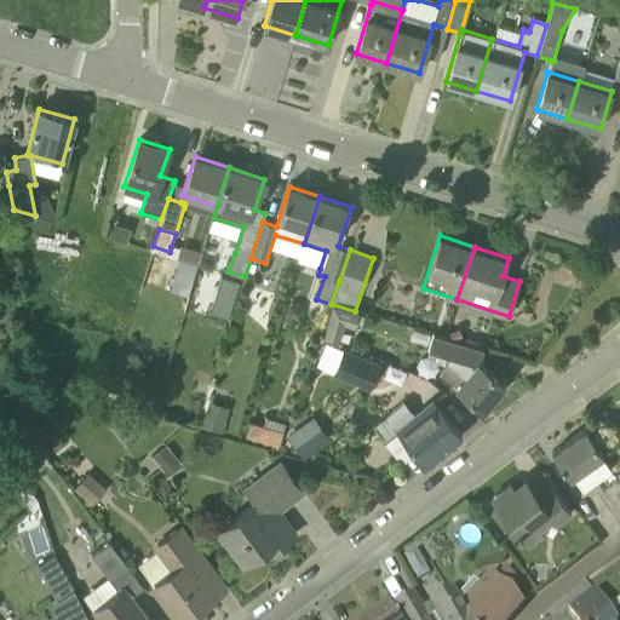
[(240,282),(222,276),(218,287),(236,293),(240,282)]
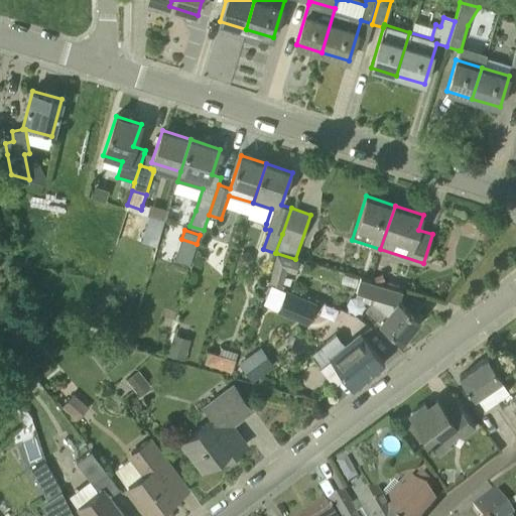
[(298,259),(295,259),(276,253),(274,262),(269,280),(280,283),(285,268),(295,271),(298,259)]
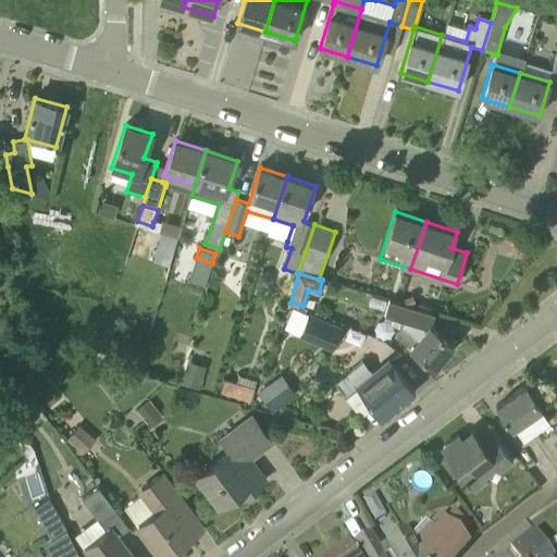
[(434,313),(390,300),(385,318),(404,323),(395,335),(434,367),(454,344),(431,325),(434,313)]
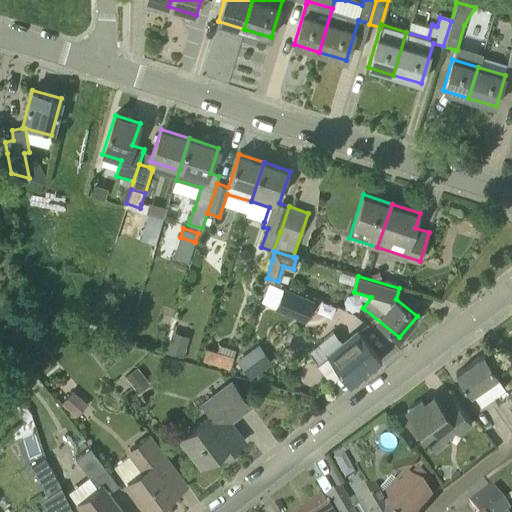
[(313,302),(283,290),(276,308),(306,320),(313,302)]
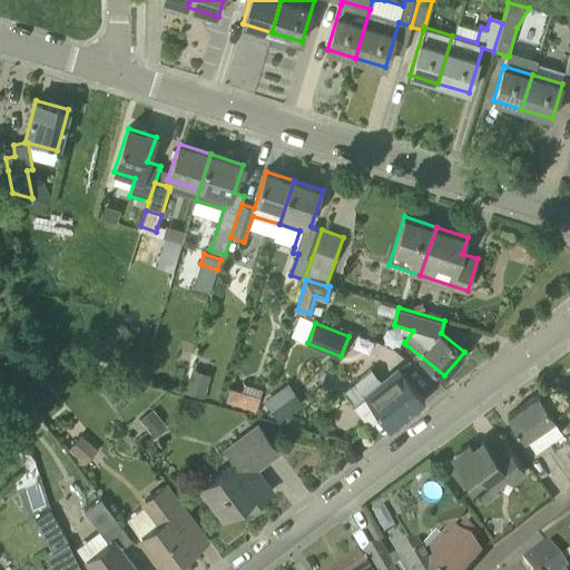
[(99,366),(97,373),(106,375),(107,369),(99,366)]
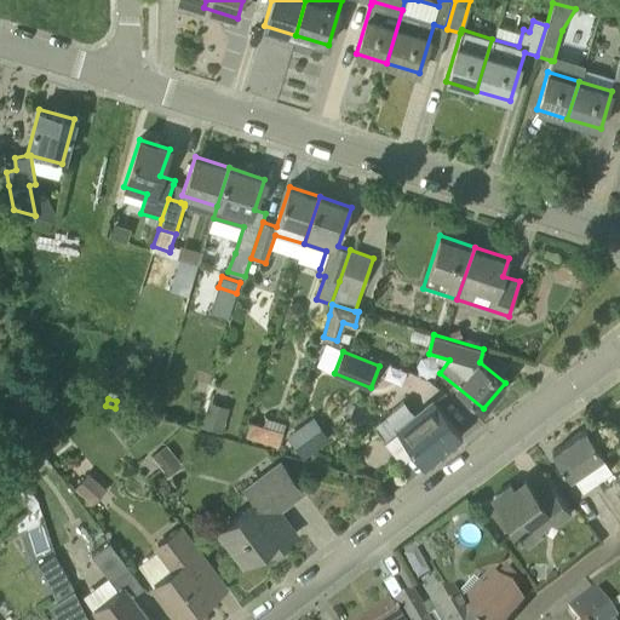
[(208,402),(201,428),(222,434),(229,408),(208,402)]
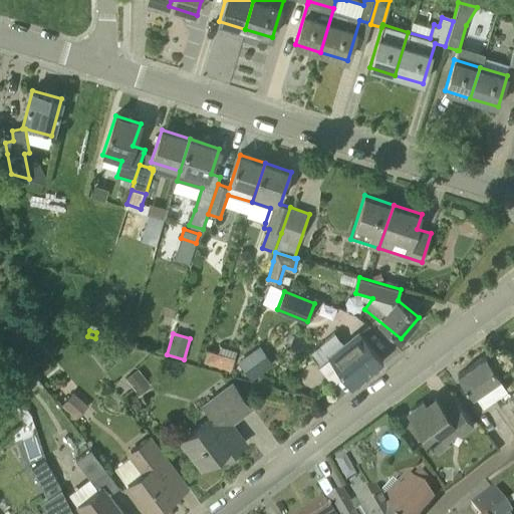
[(352,387),(382,360),(360,333),(329,358),(329,359),(320,367),(332,381),(342,374),(352,387)]
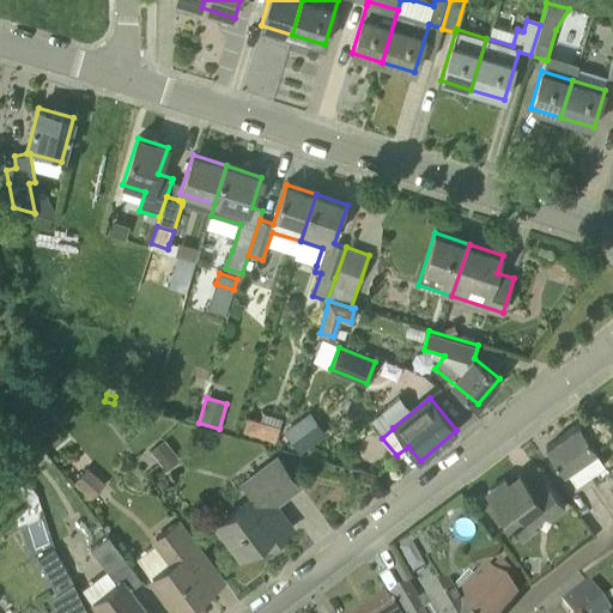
[(279,428),(260,422),(247,418),(243,434),(275,442),(279,428)]
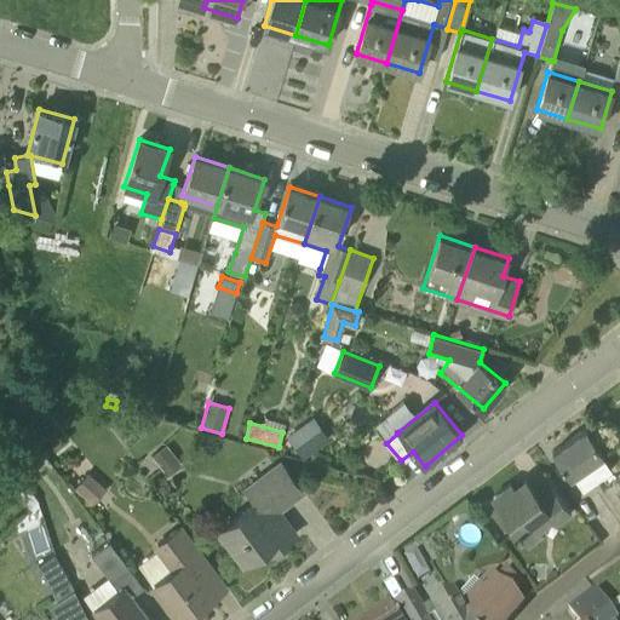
[(304,458),(322,445),(305,423),(287,436),(304,458)]
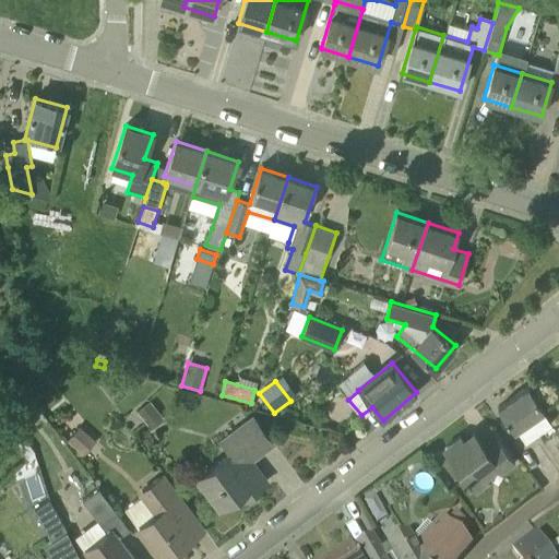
[(498,408),(514,431),(516,430),(524,442),(550,425),(542,412),(545,411),(527,387),(498,408)]
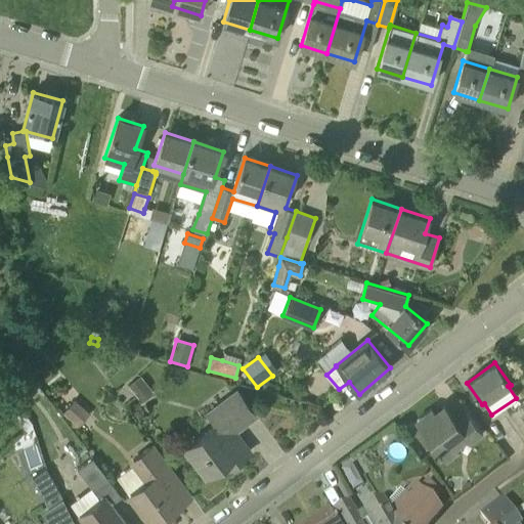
[(129,385),(139,399),(151,390),(140,377),(129,385)]
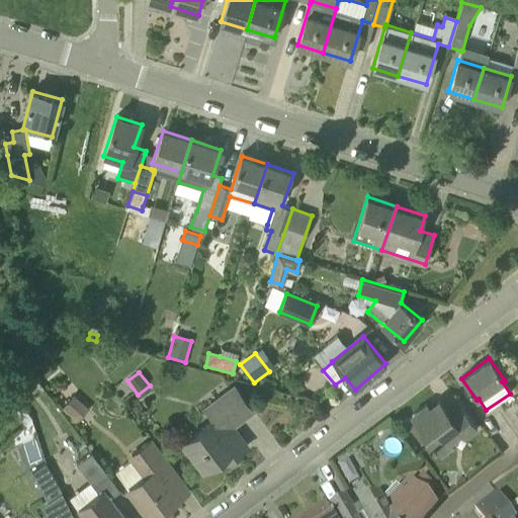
[(220,458),(224,463),(247,446),(233,427),(253,412),(234,387),(212,403),(211,401),(202,408),(212,420),(183,443),(203,470),(220,458)]
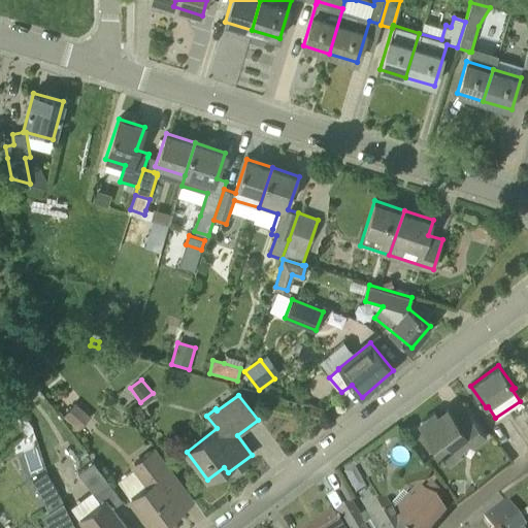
[(79,430),(91,417),(75,403),(64,416),(79,430)]
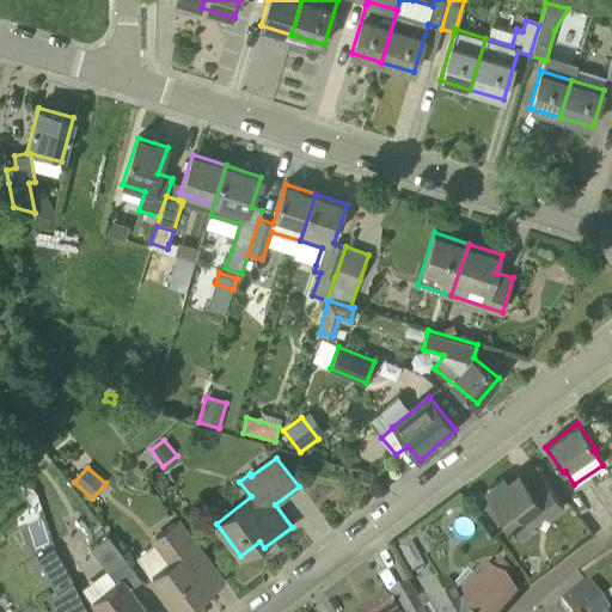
[(545,515),(549,520),(564,508),(543,479),(530,490),(518,473),(507,482),(503,477),(485,491),(521,540),(536,530),(533,524),(545,515)]
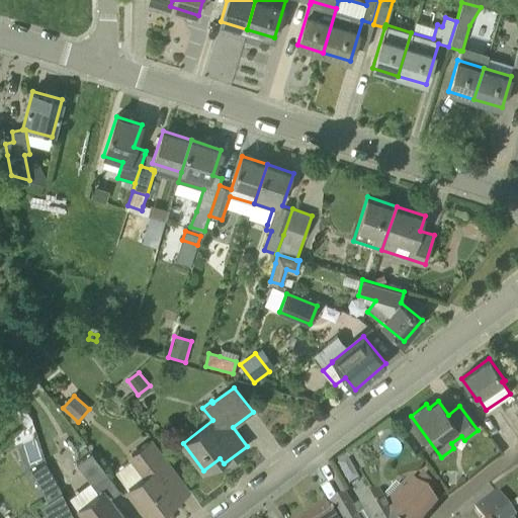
[(21,403),(15,409),(25,425),(32,419),(21,403)]
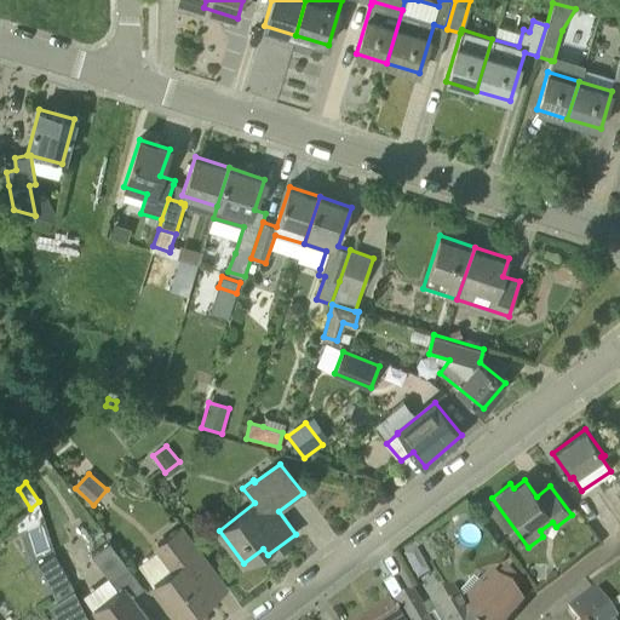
[(197,603),(223,585),(182,529),(159,546),(176,570),(154,586),(178,619),(182,619),(200,607),(197,603)]
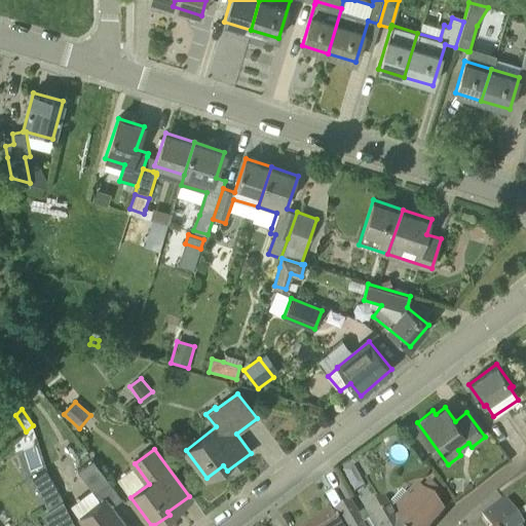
[(122,498),(106,478),(92,460),(77,471),(101,501),(79,517),(85,525),(126,525),(112,506),(122,498)]
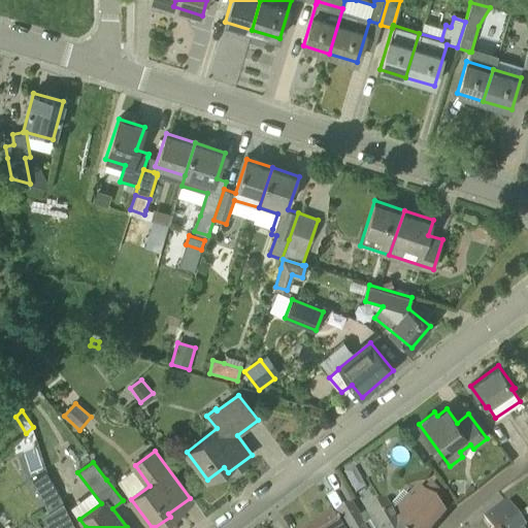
[(75,527),(76,527),(63,502),(46,472),(32,482),(48,512),(31,524),(33,527),(75,527)]
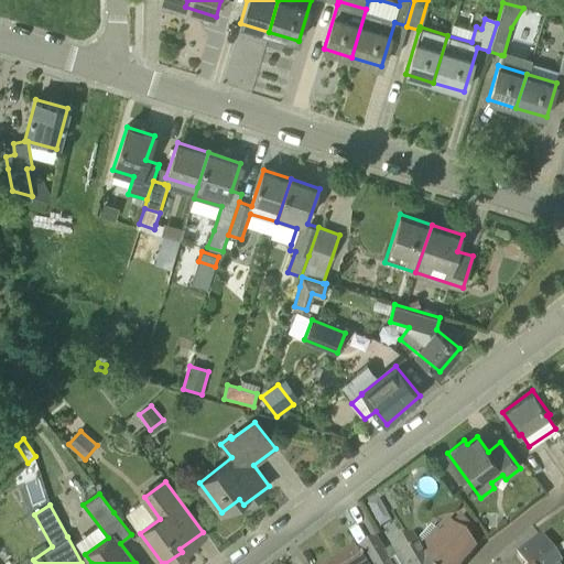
[(463,563),(474,553),(473,552),(446,525),(436,537),(430,530),(413,548),(408,542),(384,555),(377,542),(356,554),(361,563),(463,563)]
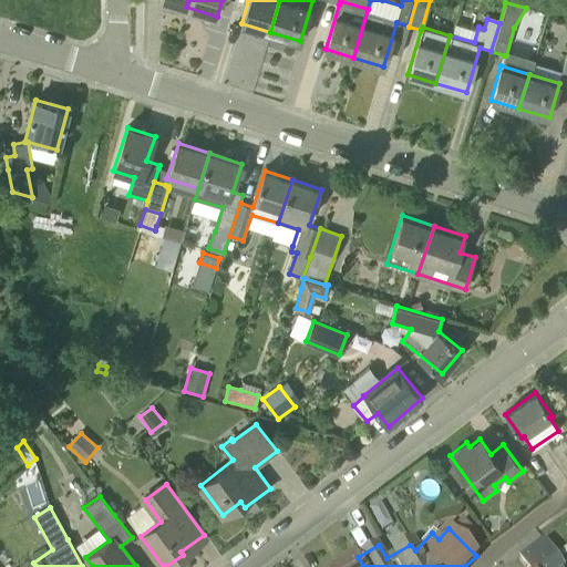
[(523,566),(562,566),(544,542),(518,559),(523,566)]
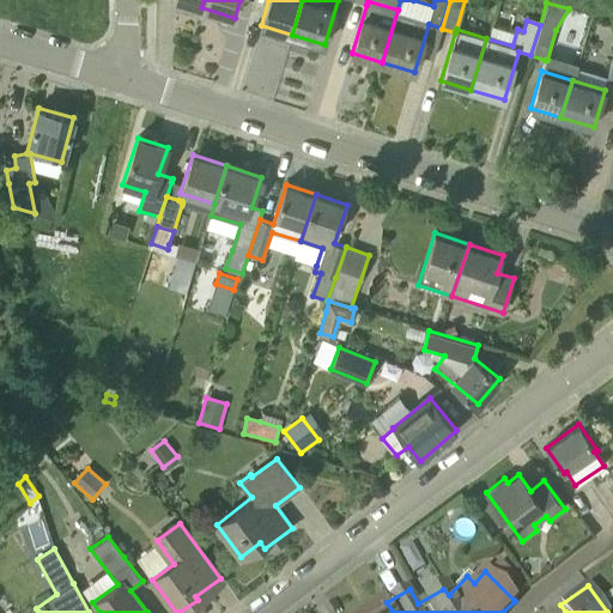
[(365,612),(393,612),(387,602),(386,601),(365,612)]
